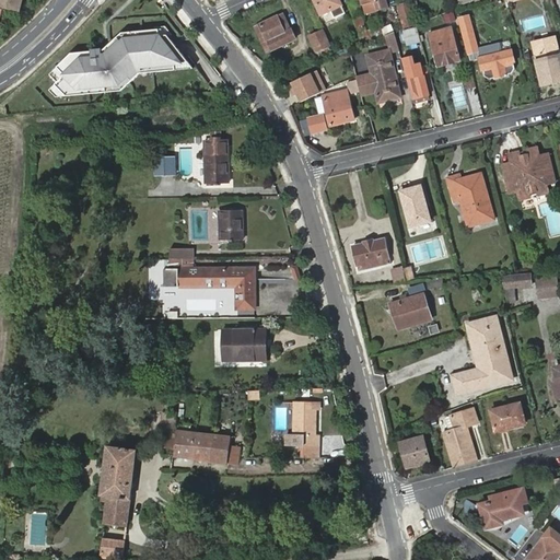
[(0,0),(0,12),(1,6),(20,11),(22,0),(0,0)]
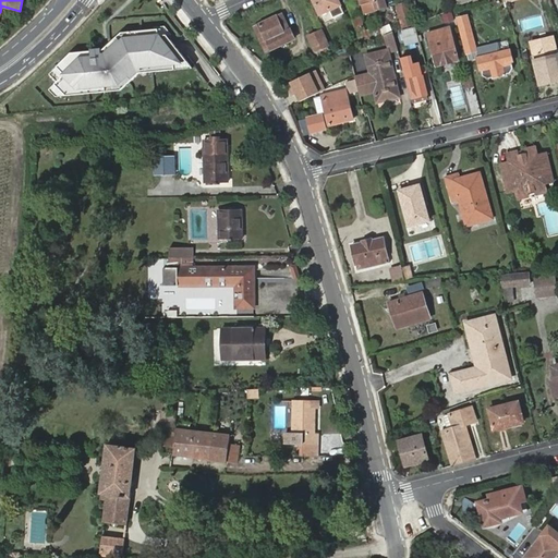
[(314,0),(320,13),(339,4),(337,0),(314,0)]
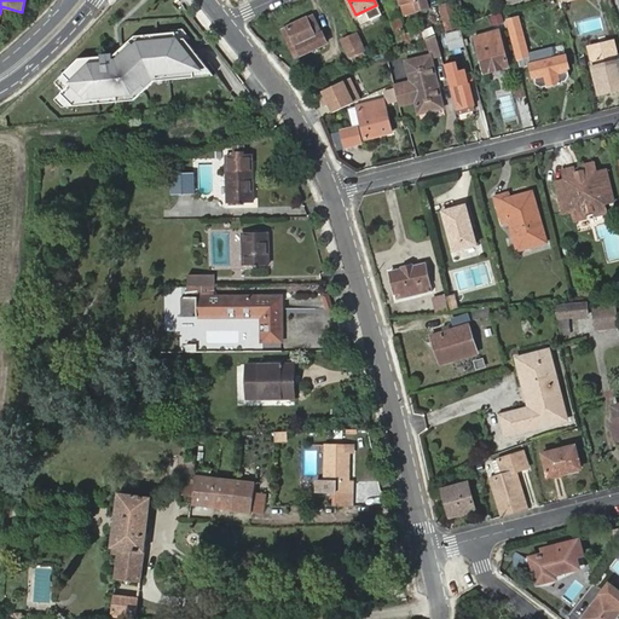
[(399,0),(403,15),(429,7),(427,0),(399,0)]
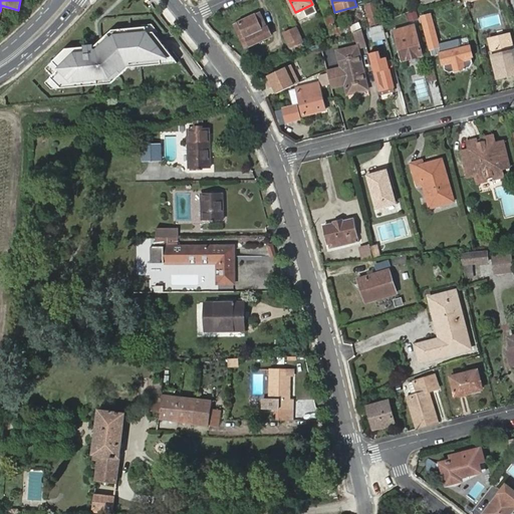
[(382,23),(376,1),(365,4),(371,27),(382,23)]
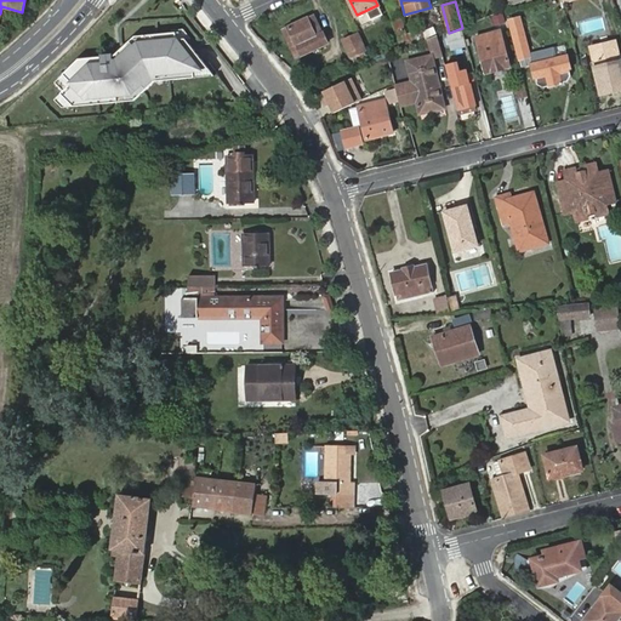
[(315,15),(308,17),(315,33),(323,30),(315,15)]
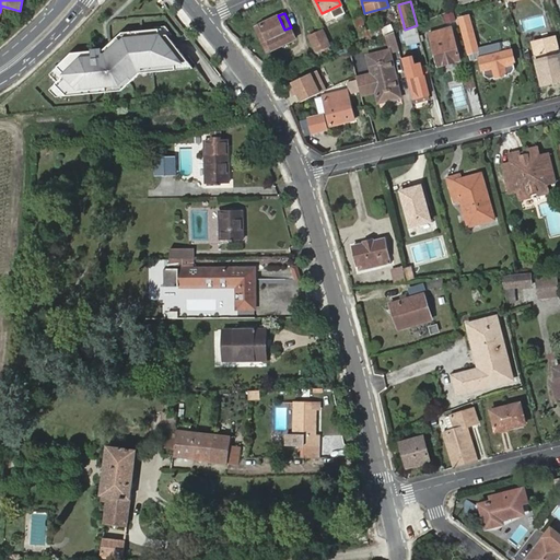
[(455,14),(417,25),(421,42),(422,45),(428,44),(424,31),(452,23),(451,21),(456,20),(455,14)]
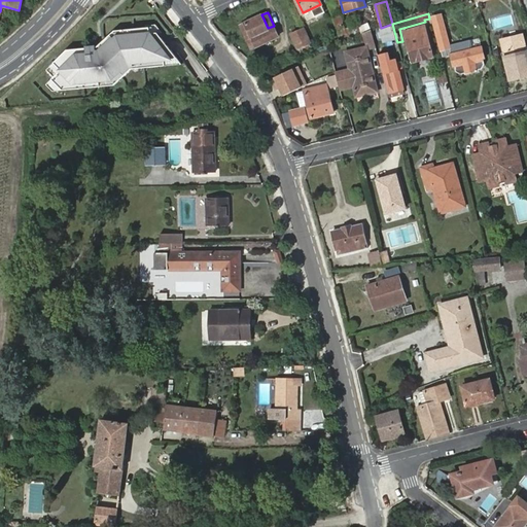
[(268,28),(261,14),(239,25),(251,49),(279,36),(274,26),(268,28)]
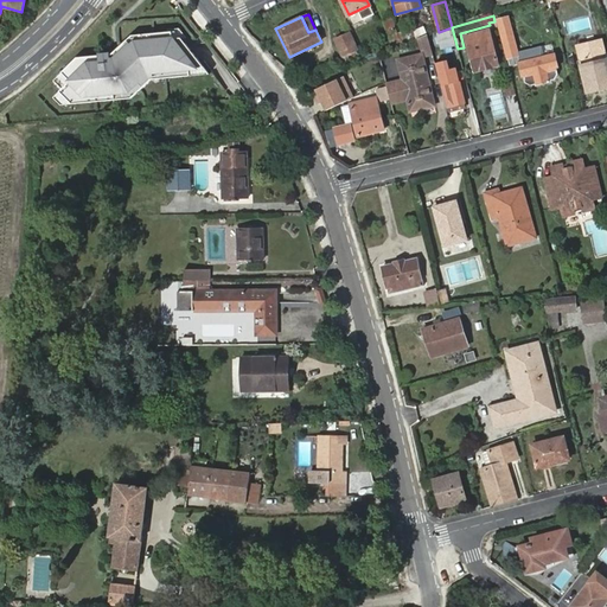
[(496,20),(506,58),(518,56),(509,17),(496,20)]
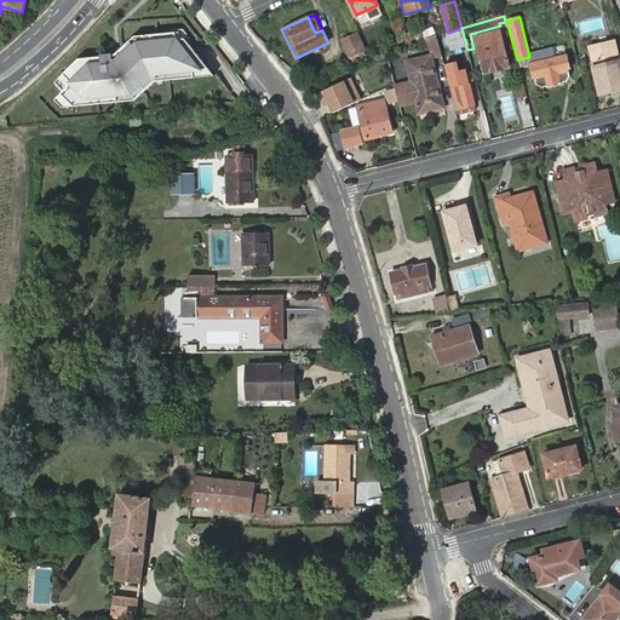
[(392,21),(400,46),(406,45),(424,40),(422,29),(406,33),(401,19),(392,21)]
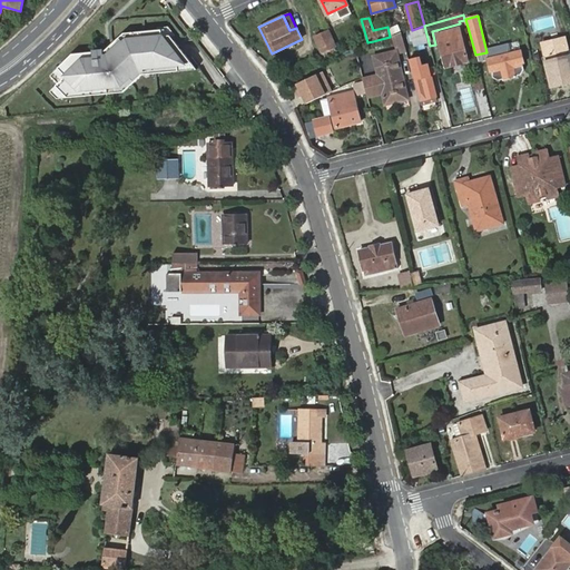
[(429,42),(424,26),(412,30),(411,30),(414,46),(429,42)]
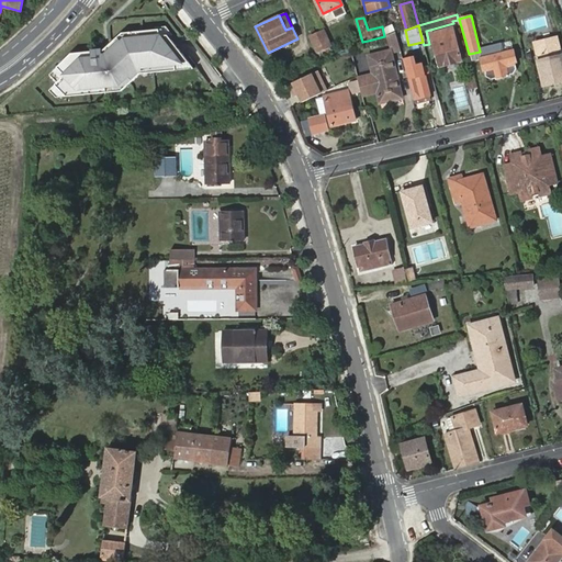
[(153,27),(154,30),(157,30),(157,36),(166,35),(170,35),(164,26),(153,27)]
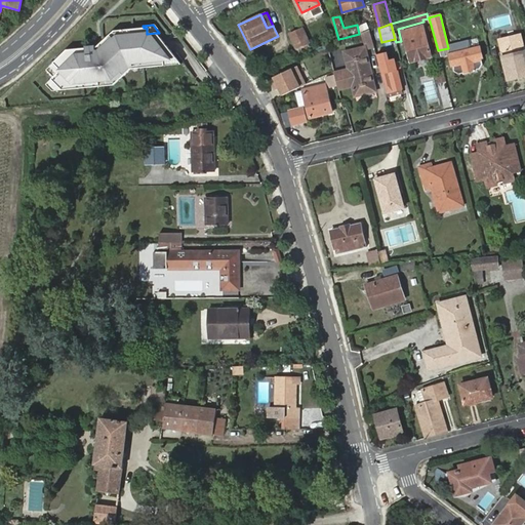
[(402,31),(410,62),(431,56),(423,26),(402,31)]
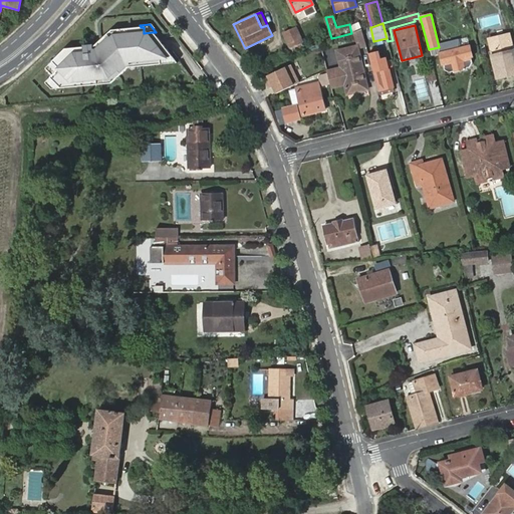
[(291,47),(293,51),(304,47),(302,43),(304,42),(296,26),(283,32),(290,48),(291,47)]
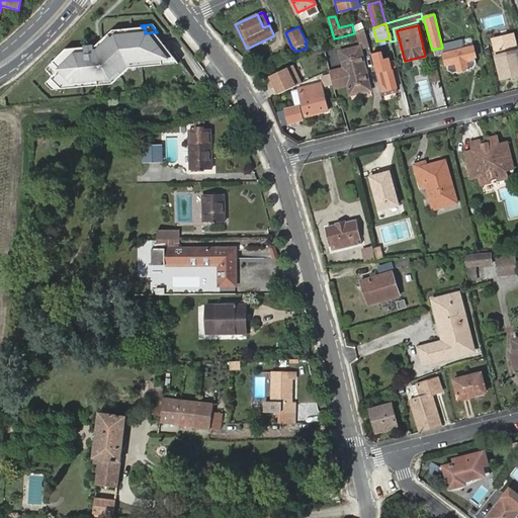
[(142,27),(110,30),(110,34),(104,40),(106,44),(101,49),(96,50),(95,47),(64,50),(51,63),(58,70),(52,77),(50,79),(60,89),(97,85),(96,80),(105,79),(110,84),(127,68),(126,62),(138,61),(139,67),(161,65),(160,59),(172,57),(153,32),(145,33),(145,27),(142,27)]
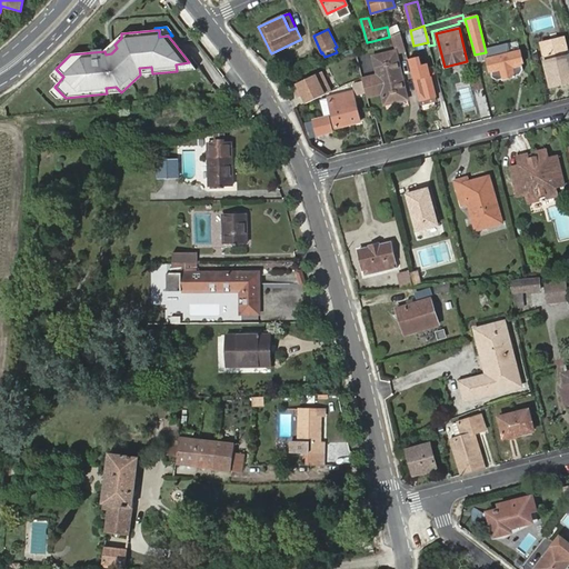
[(121,38),(121,33),(112,42),(115,45),(121,38)]
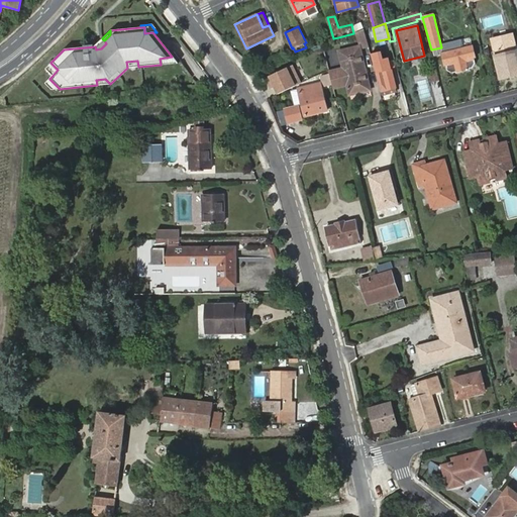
[(365,30),(355,32),(360,47),(369,45),(365,30)]
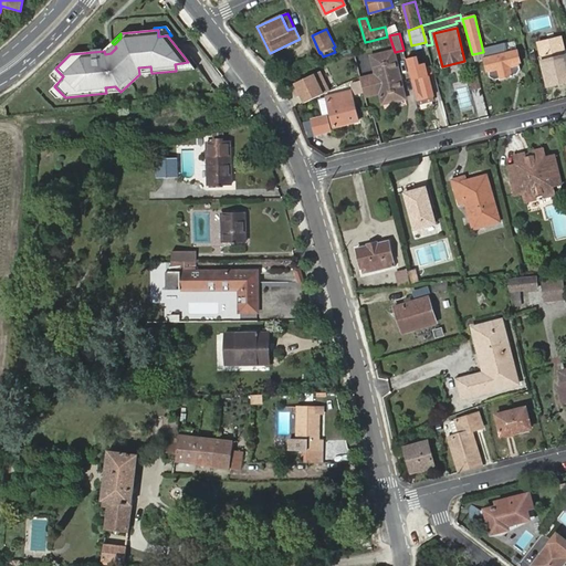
[(536,42),(547,84),(565,80),(565,54),(562,35),(549,38),(536,42)]
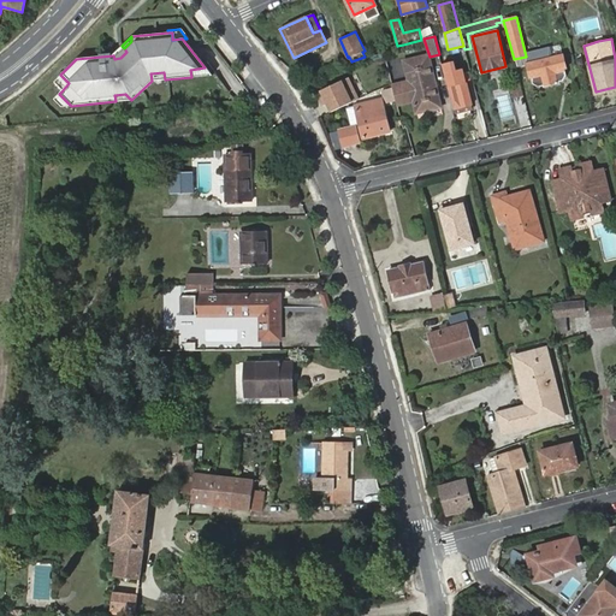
[(408,81),(392,84),(397,100),(412,96),(416,112),(440,106),(427,54),(403,60),(408,81)]
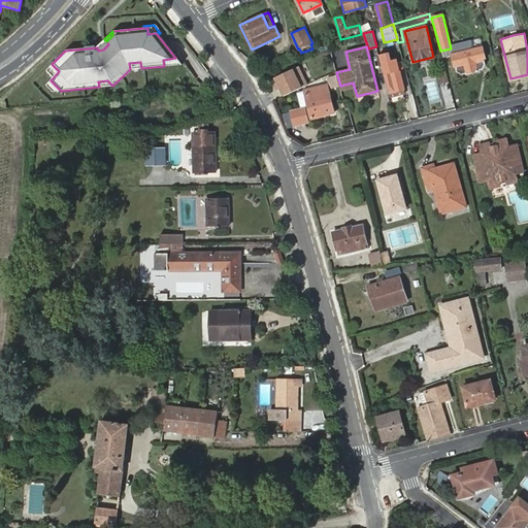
[(452,55),(455,67),(456,67),(457,70),(462,73),(465,73),(466,74),(479,71),(477,70),(481,69),(485,64),(484,59),(485,59),(482,46),(452,55)]
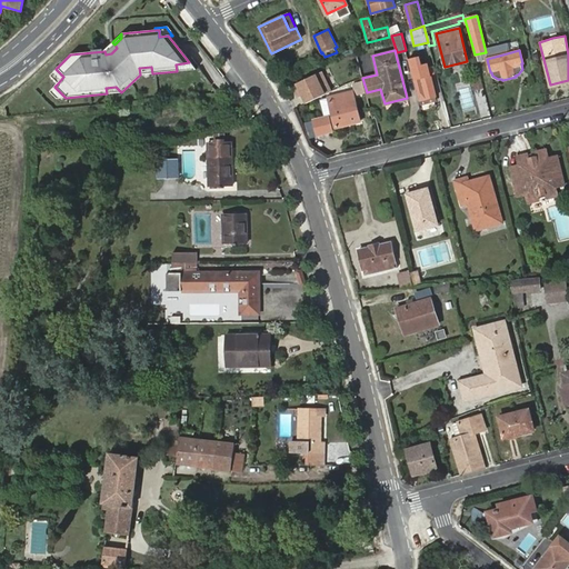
[(323,70),(327,81),(346,77),(342,65),(323,70)]
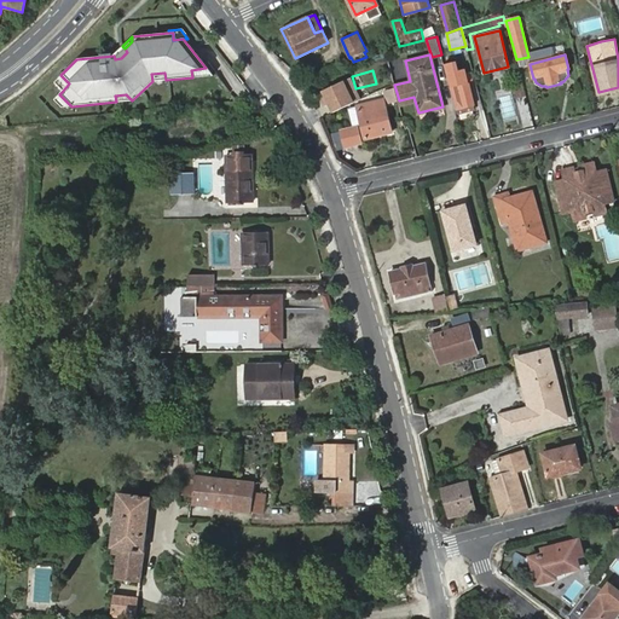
[(449,75),(457,109),(475,105),(466,70),(449,75)]
